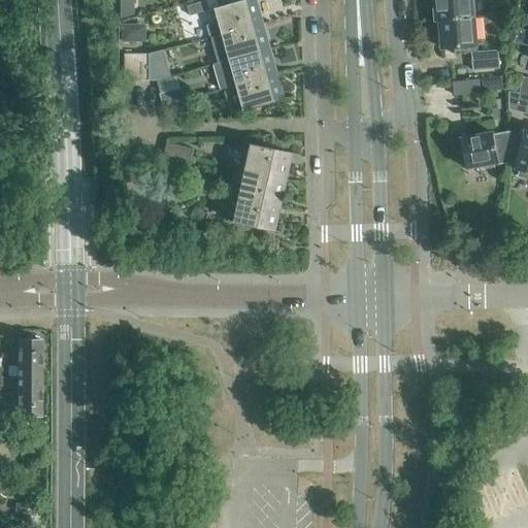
[(244,0),(216,8),(219,23),(208,25),(211,38),(223,35),(259,25),(252,0),(244,0)]
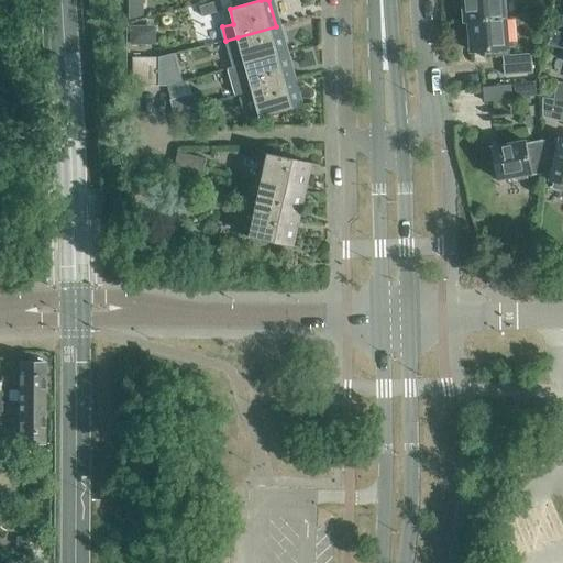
[(463,0),(465,21),(506,18),(504,0),(463,0)]
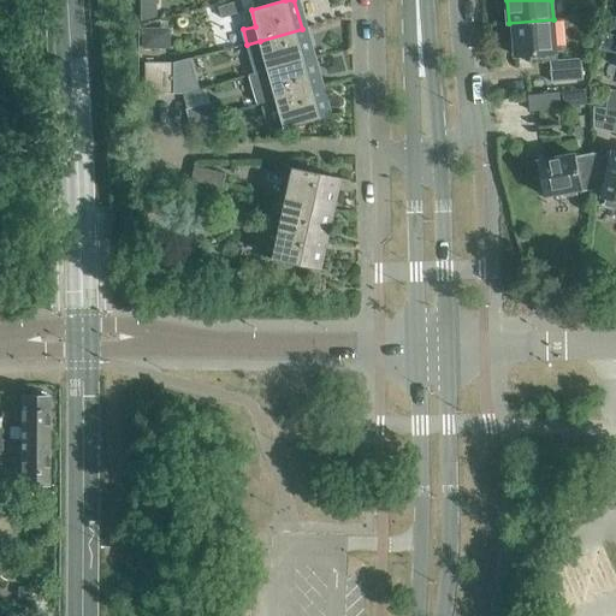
[(554,19),(509,23),(510,42),(514,42),(515,55),(533,54),(533,60),(531,60),(531,63),(550,60),(552,82),(582,78),(581,58),(557,60),(554,19)]
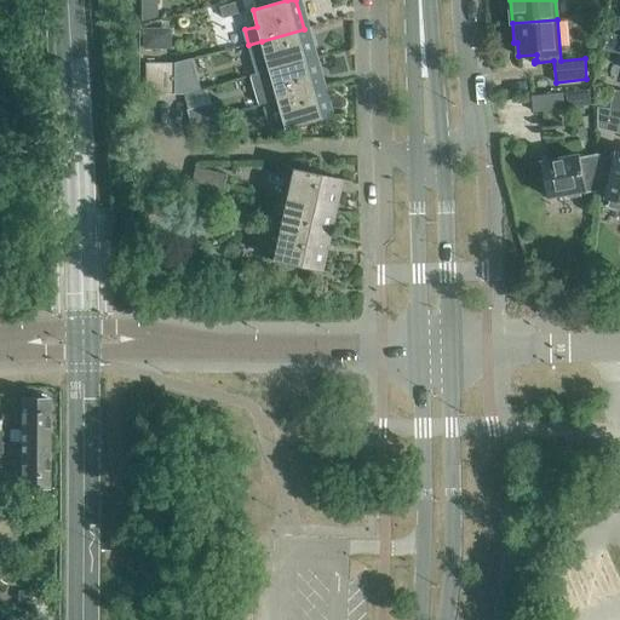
[(164,49),(164,29),(144,29),(144,49),(164,49)]
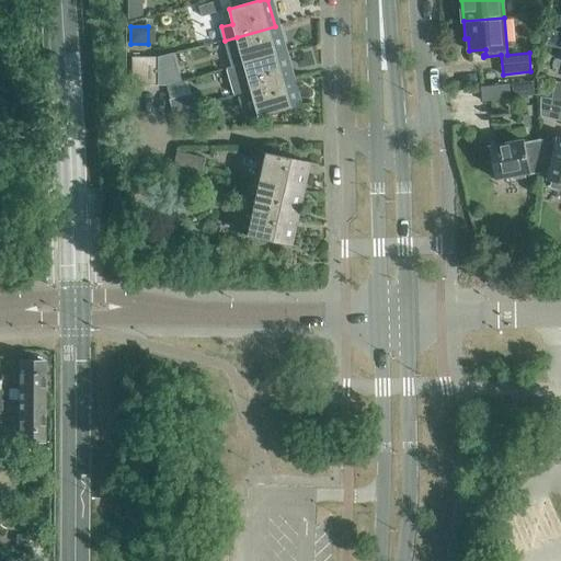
[(275,26),(237,37),(244,64),(283,53),(275,26)]
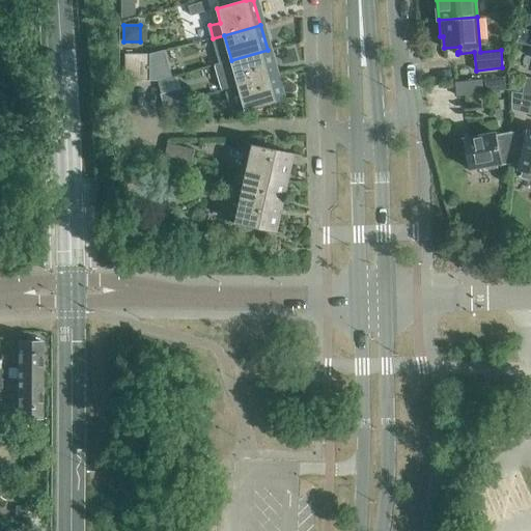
[(530,30),(524,29),(521,42),(530,44),(530,30)]
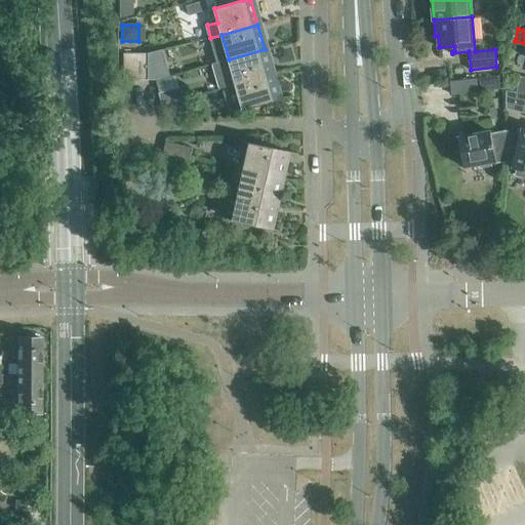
[(265,49),(229,59),(235,85),(272,74),(265,49)]
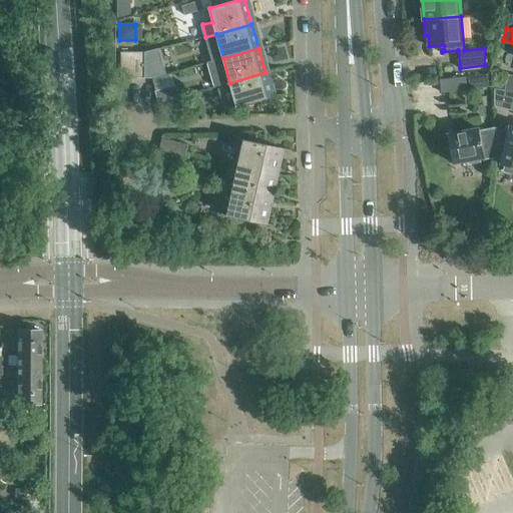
[(133,78),(134,51),(121,51),(121,78),(133,78)]
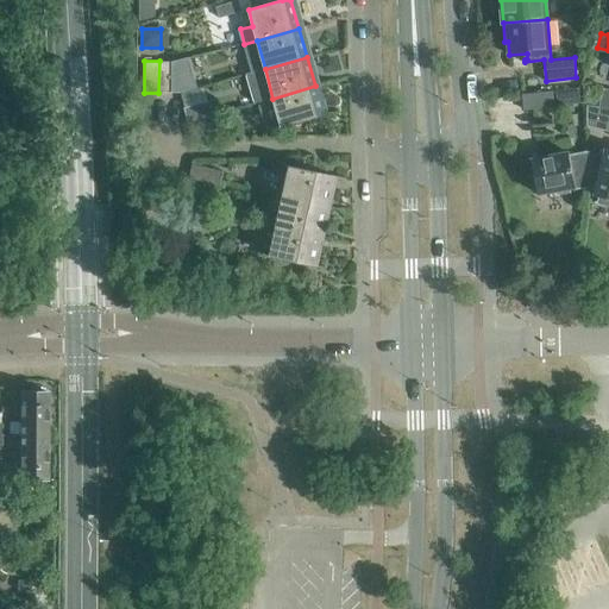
[(159,61),(158,93),(173,93),(174,62),(159,61)]
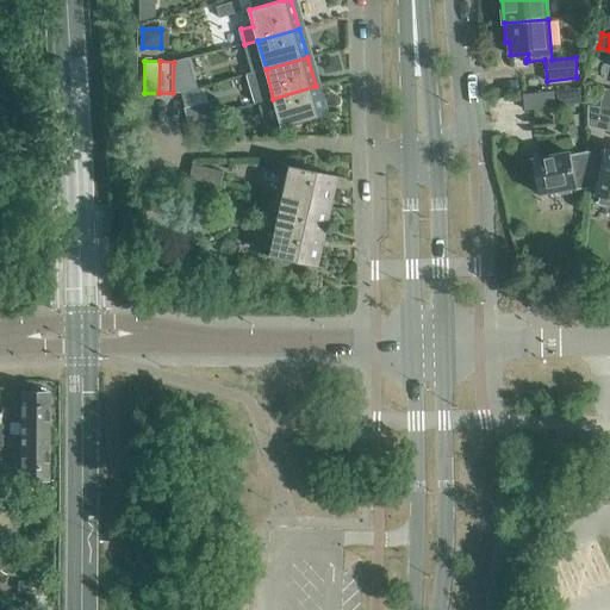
[(324,117),(316,86),(273,99),(282,129),(324,117)]
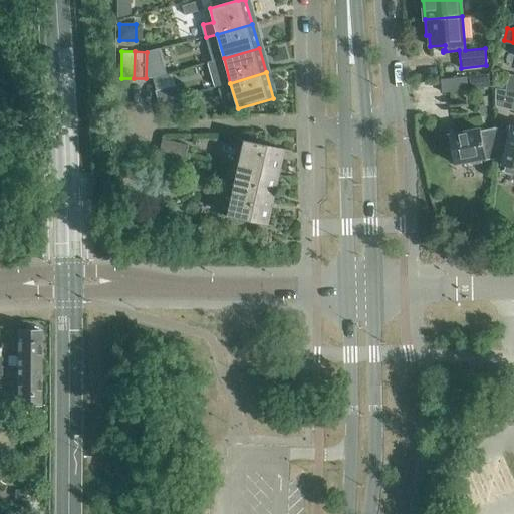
[(493,86),(491,74),(470,76),(472,88),(493,86)]
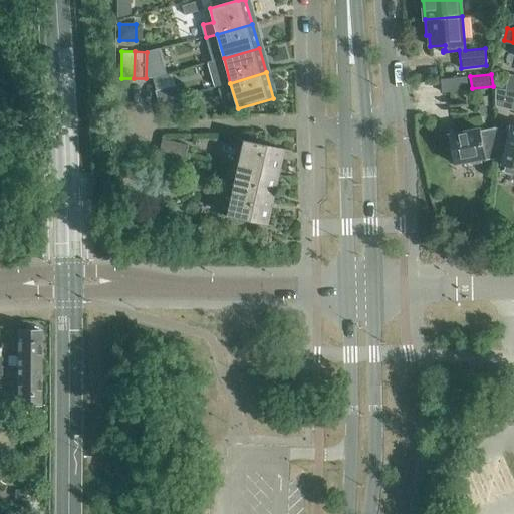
[(468,89),(466,77),(441,80),(443,92),(468,89)]
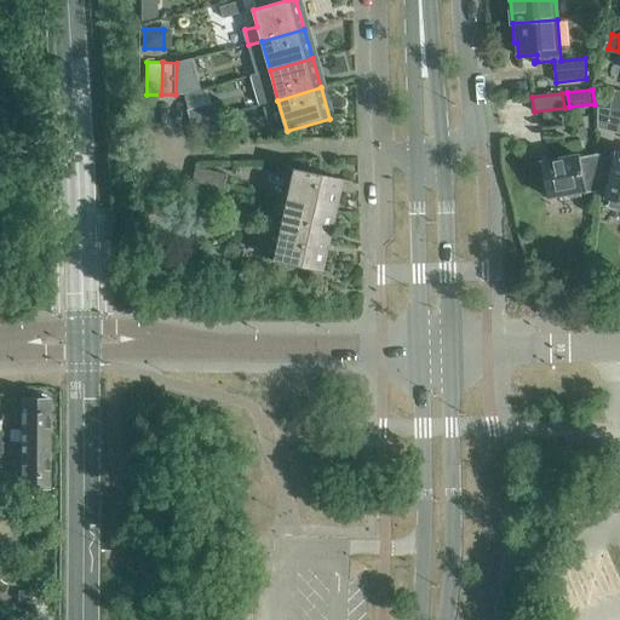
[(191,124),(222,115),(218,102),(188,110),(191,124)]
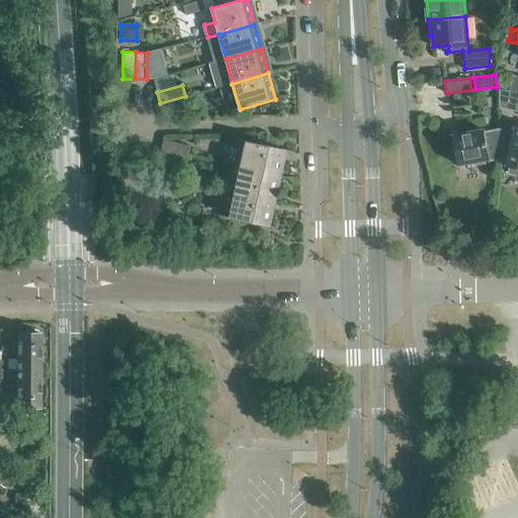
[(185,96),(160,103),(164,115),(189,108),(185,96)]
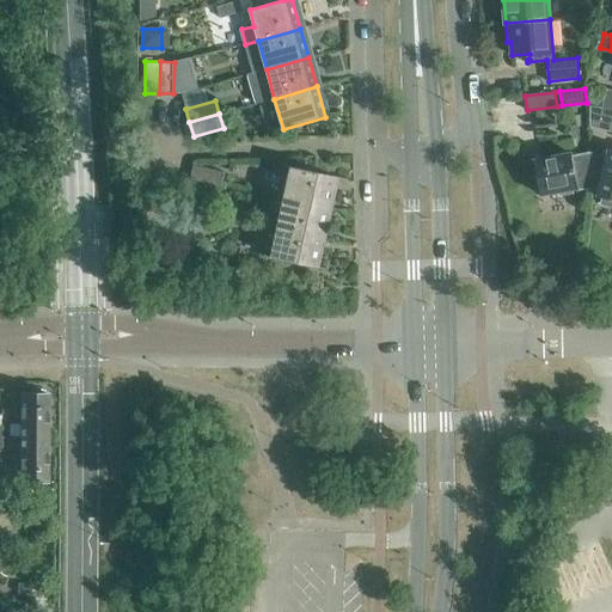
[(591,152),(588,189),(592,190),(595,190),(599,191),(598,196),(603,197),(601,203),(611,206),(611,150),(610,150),(609,153),(591,152)]
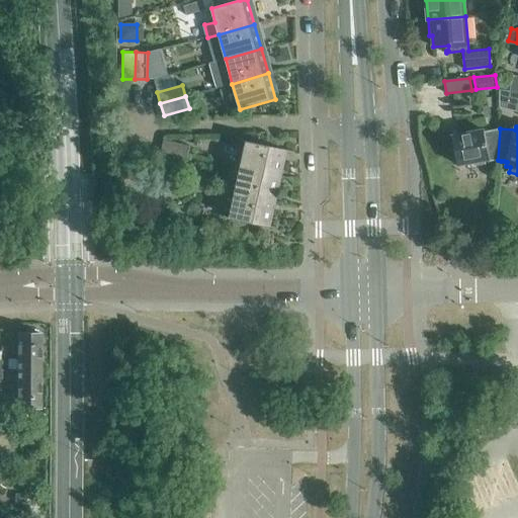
[(484,130),(452,136),(458,165),(489,159),(490,161),(492,161),(495,160),(498,160),(500,128),(485,132),(484,130)]
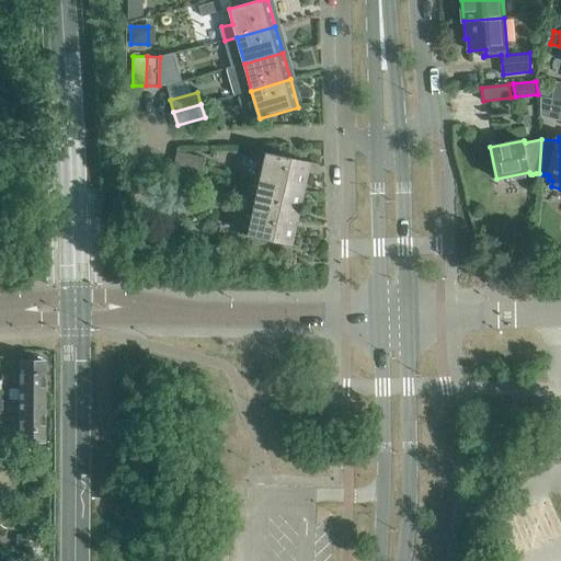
[(178,151),(175,164),(203,171),(206,158),(178,151)]
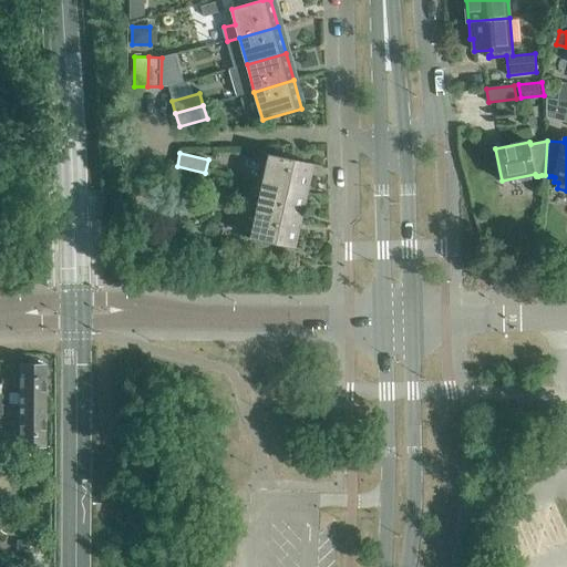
[(305,193),(310,164),(270,155),(264,183),(305,193)]
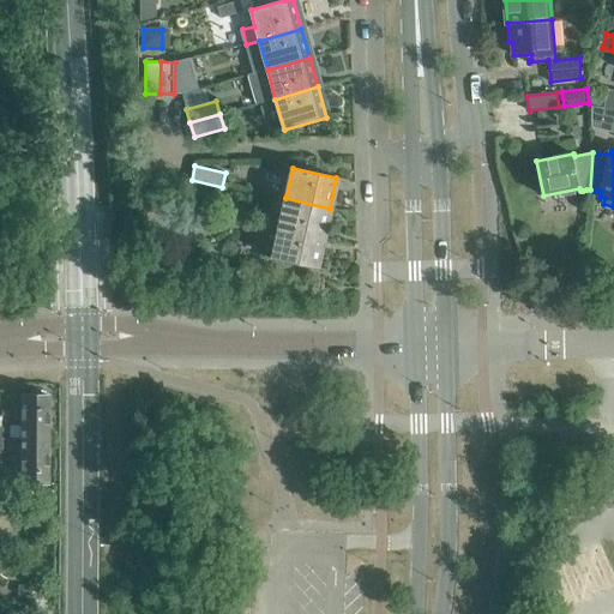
[(174,180),(158,180),(158,211),(174,211),(174,180)]
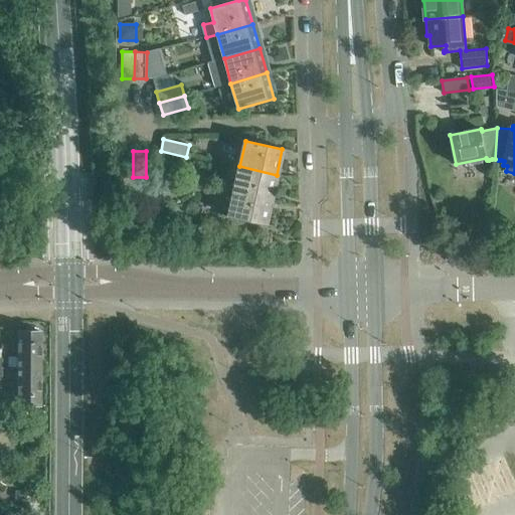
[(277,175),(239,166),(234,191),(271,199),(277,175)]
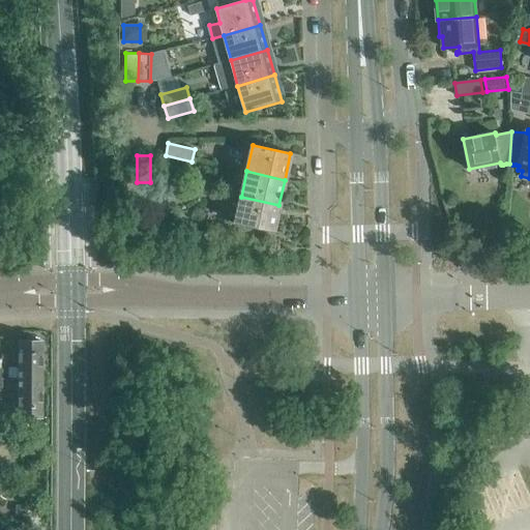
[(241,197),(235,224),(273,232),(278,205),(241,197)]
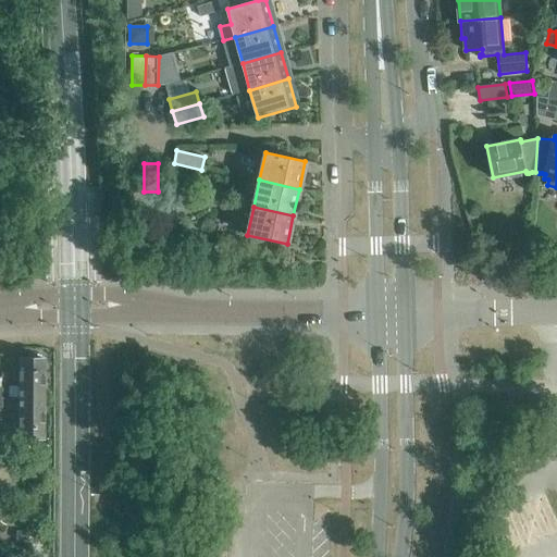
[(19,358),(19,398),(44,398),(44,358),(34,358),(34,353),(27,351),(27,358),(19,358)]
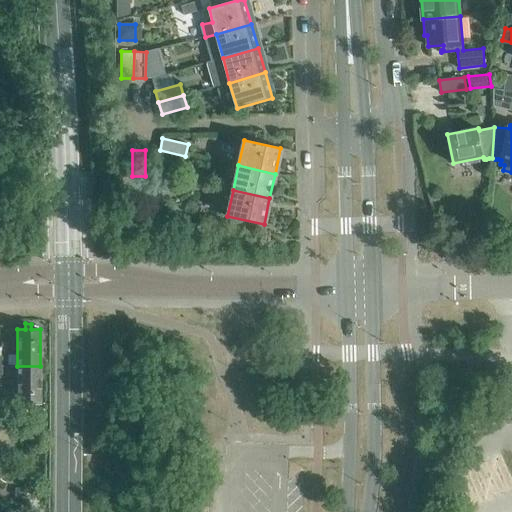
[(40,403),(40,366),(17,366),(17,403),(40,403)]
